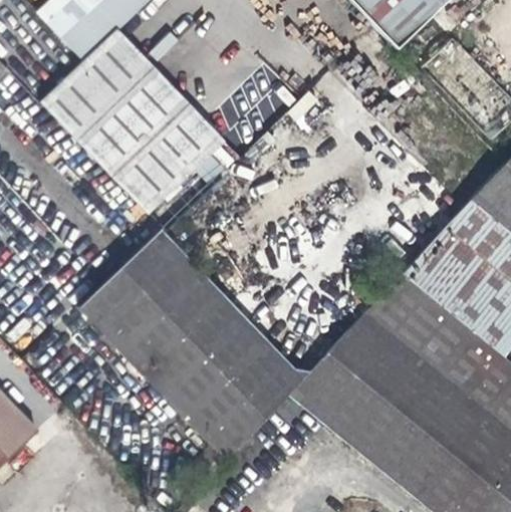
[(54,0),(39,14),(84,61),(107,39),(149,0),(54,0)]
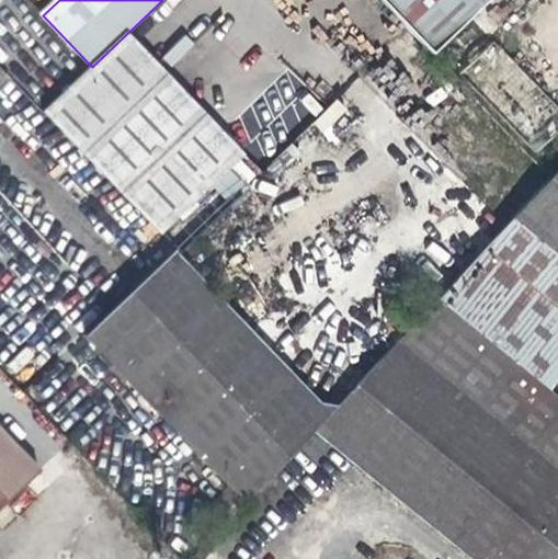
[(489,0),(379,0),(432,54),(489,0)]
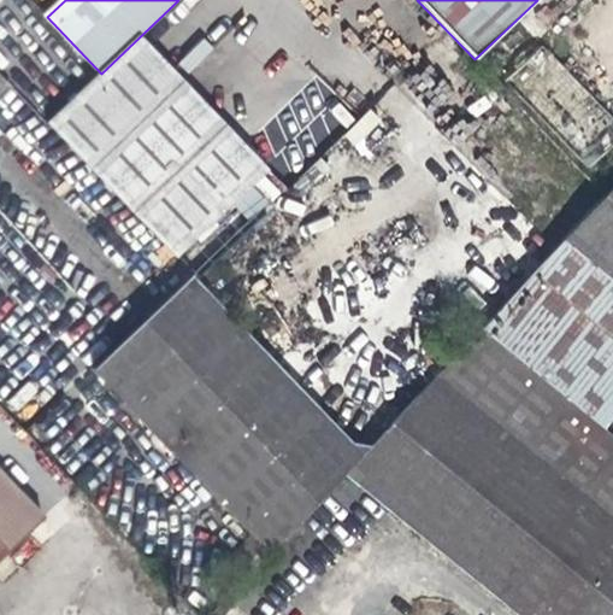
[(206,41),(182,64),(192,75),(216,52),(206,41)]
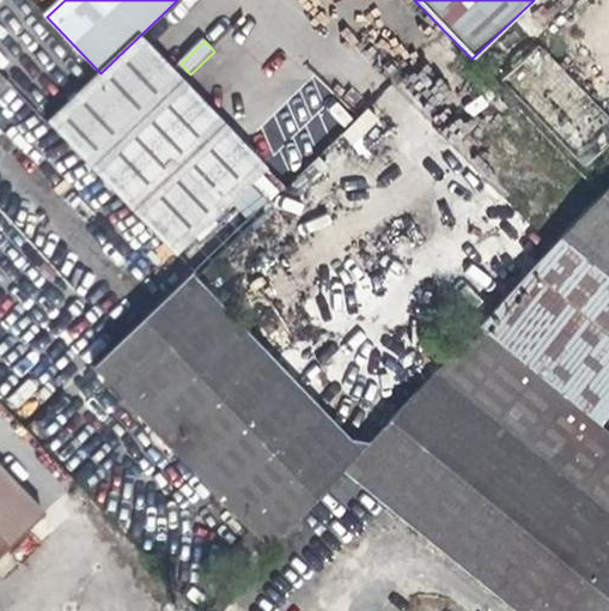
[(168,88),(128,47),(101,73),(48,123),(176,255),(249,185),(254,189),(269,175),(177,78),(168,88)]
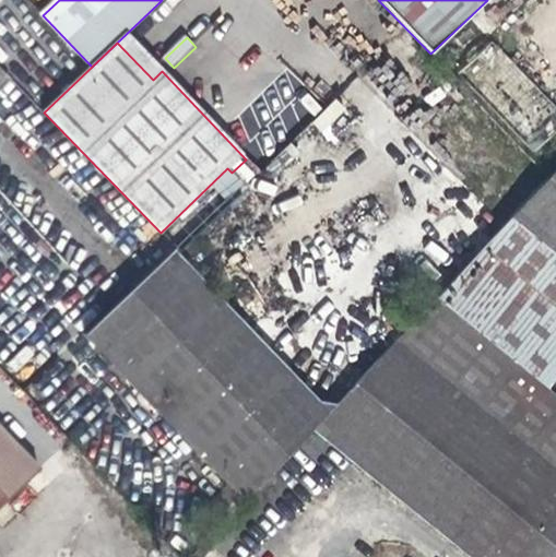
[(555,101),(493,46),(464,78),(536,142),(555,120),(555,101)]
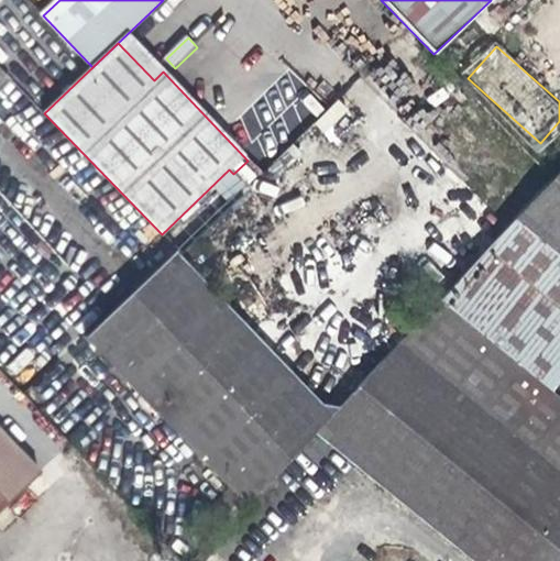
[(0,92),(12,81),(0,69),(0,92)]
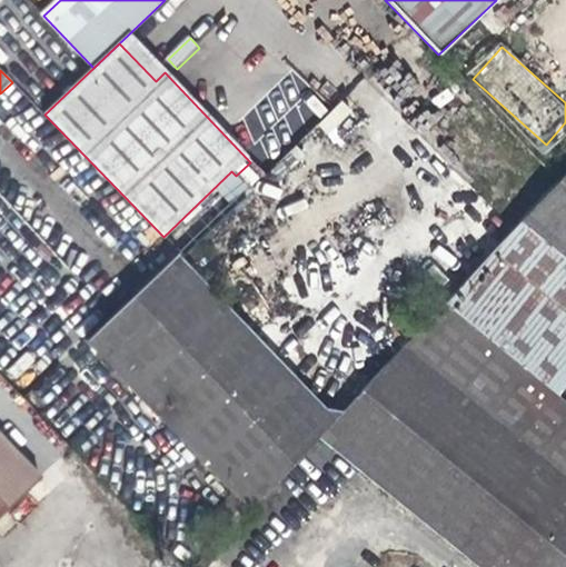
[(565,175),(524,221),(565,256),(565,175)]
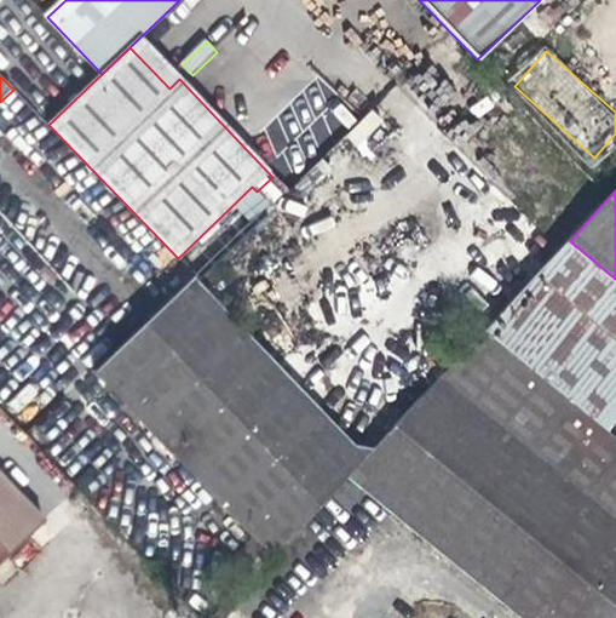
[(484,330),(610,434),(615,427),(615,279),(570,241),(484,330)]
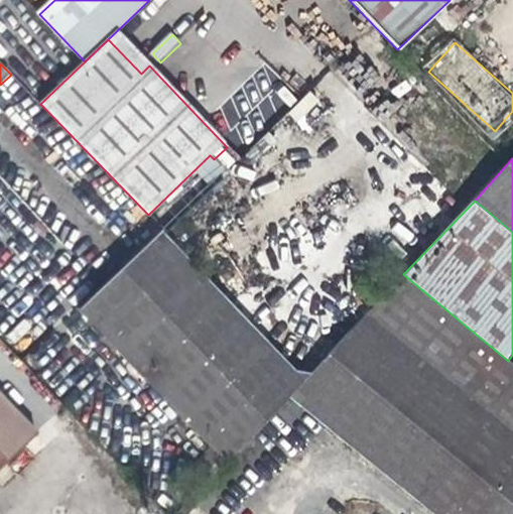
[(77,312),(211,447),(227,463),(289,395),(304,379),(158,231),(123,266),(77,312)]
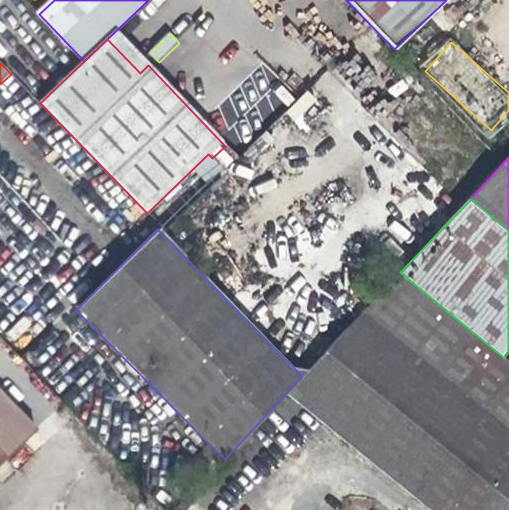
[(508,361),(504,358),(400,272),(302,376),(287,392),(423,504),(430,509),(508,509),(508,361)]
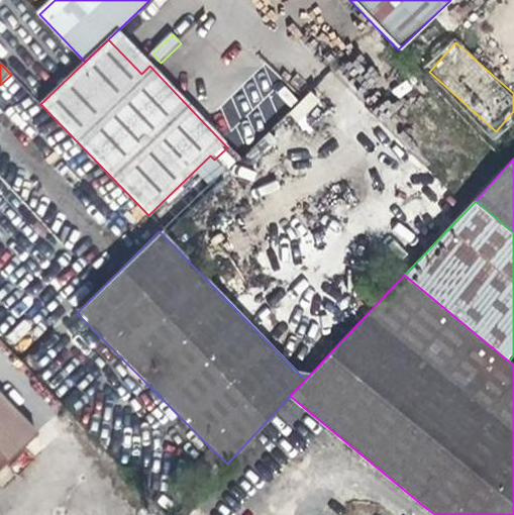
[(0,470),(37,434),(0,395),(0,470)]
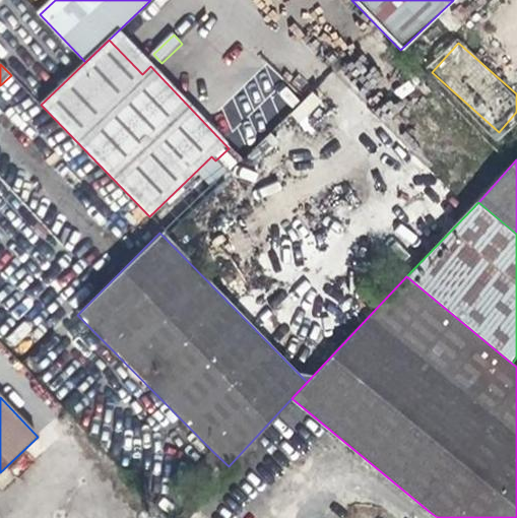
[(134,482),(157,506),(195,468),(172,445),(134,482)]
